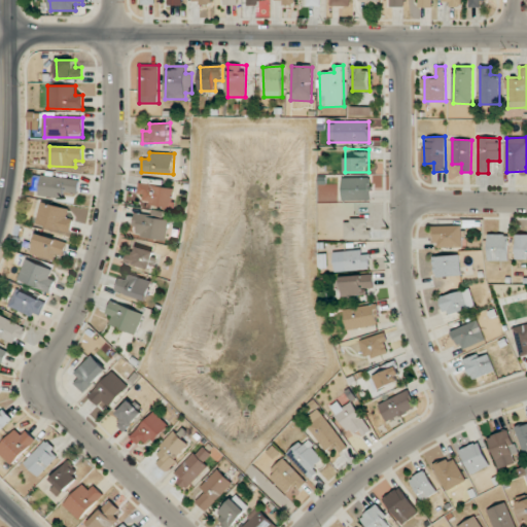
[(38,196),(62,199),(63,191),(78,194),(80,180),(42,174),(38,196)]
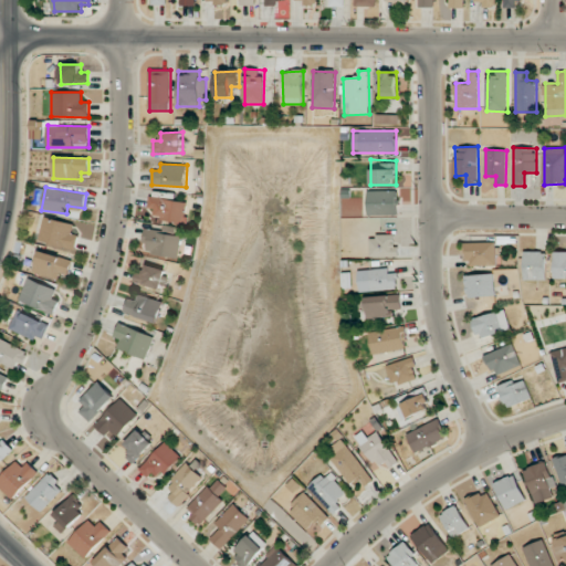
[(367,215),(397,216),(398,190),(368,190),(367,215)]
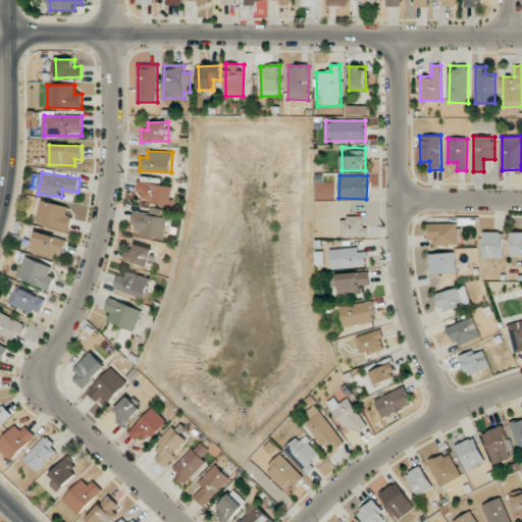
[(171,186),(138,181),(136,199),(169,203),(171,186)]
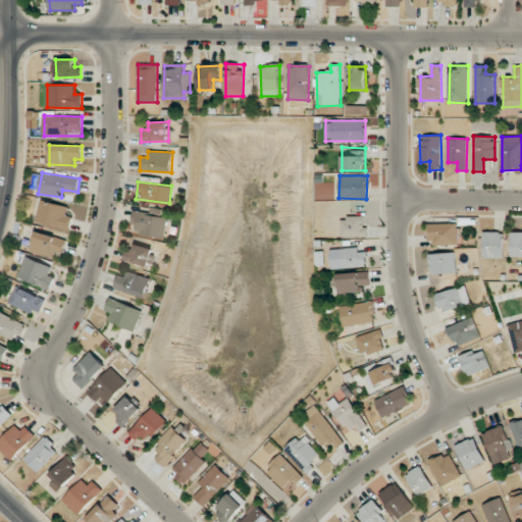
[(35,223),(68,232),(73,217),(66,215),(68,207),(41,200),(35,223)]
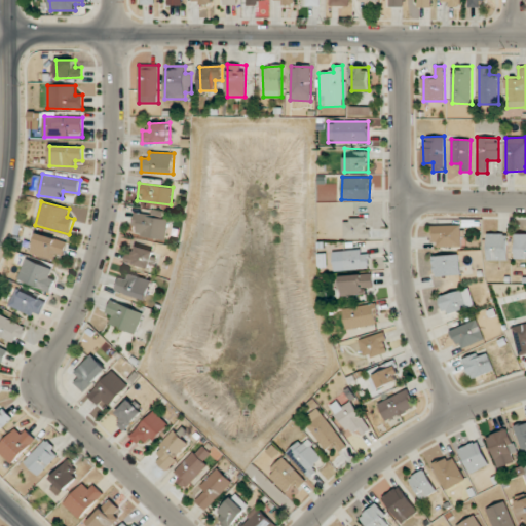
[(134,235),(164,239),(167,212),(152,210),(151,215),(136,213),(134,235)]
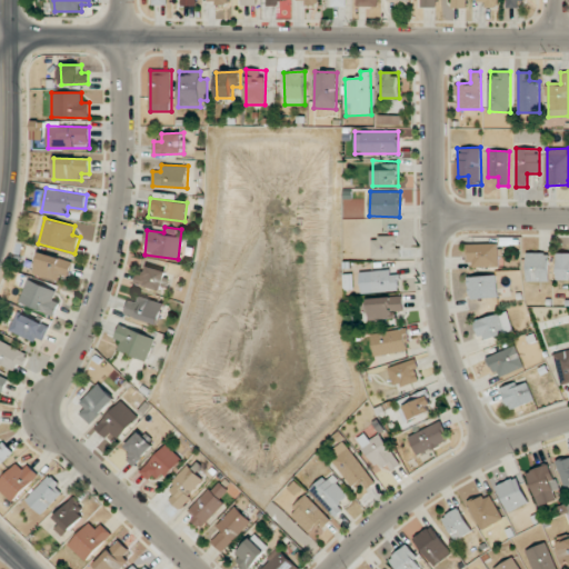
[(399,237),(371,237),(372,258),(399,258),(399,237)]
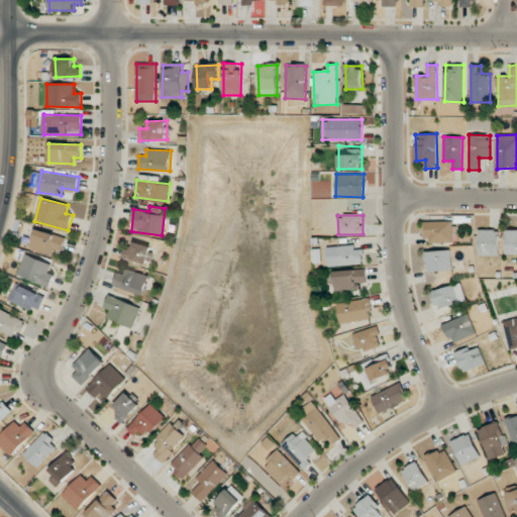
[(453,221),(426,222),(426,243),(453,242),(453,221)]
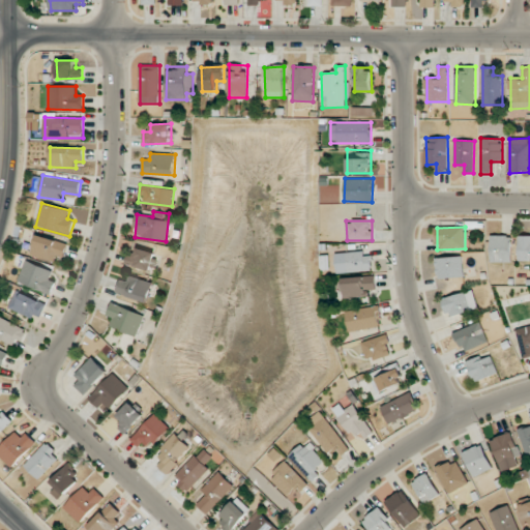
[(492,263),(511,262),(511,235),(491,236),(492,263)]
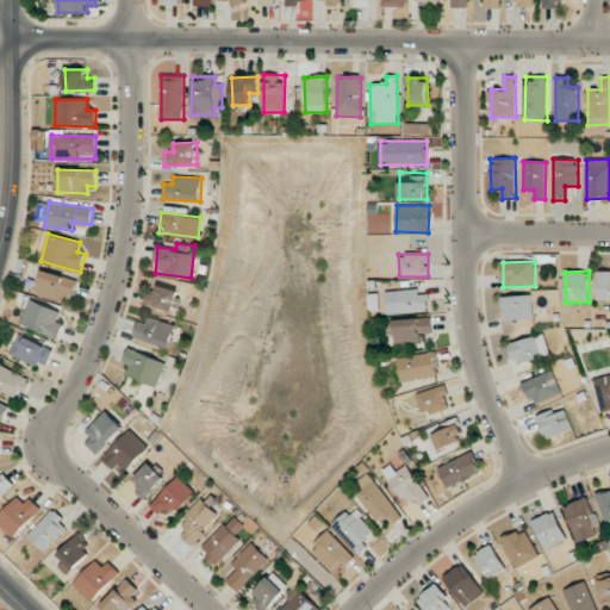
[(597,300),(609,299),(609,271),(597,271),(597,300)]
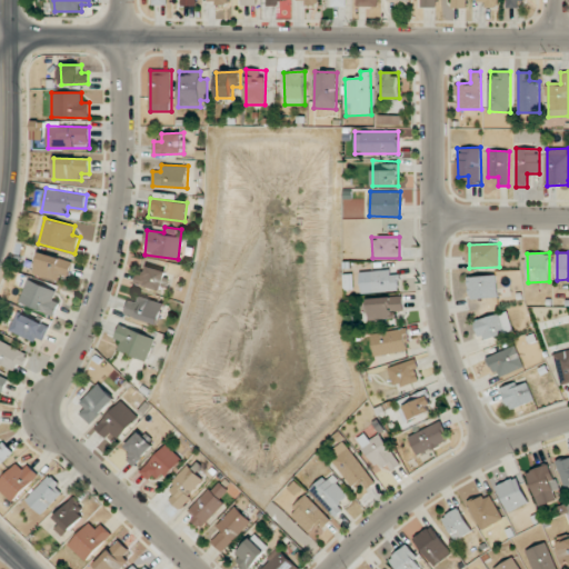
[(69,276),(72,260),(39,253),(35,275),(60,280),(61,273),(69,276)]
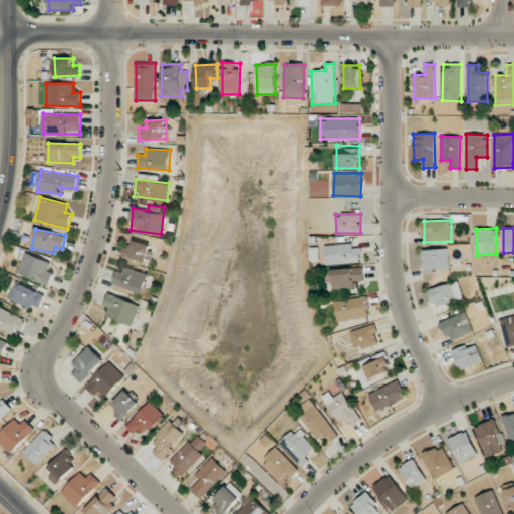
[(132,247),(123,245),(121,256),(149,262),(153,245),(134,241),(132,247)]
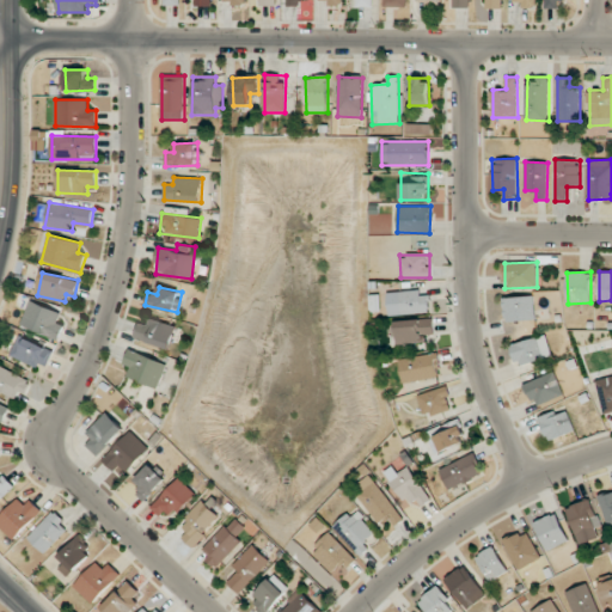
[(391,316),(432,310),(429,295),(421,297),(420,289),(387,293),(391,316)]
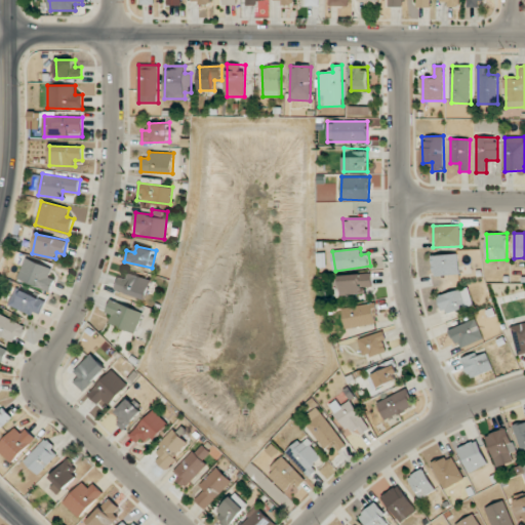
[(433,276),(459,275),(458,254),(433,255),(433,276)]
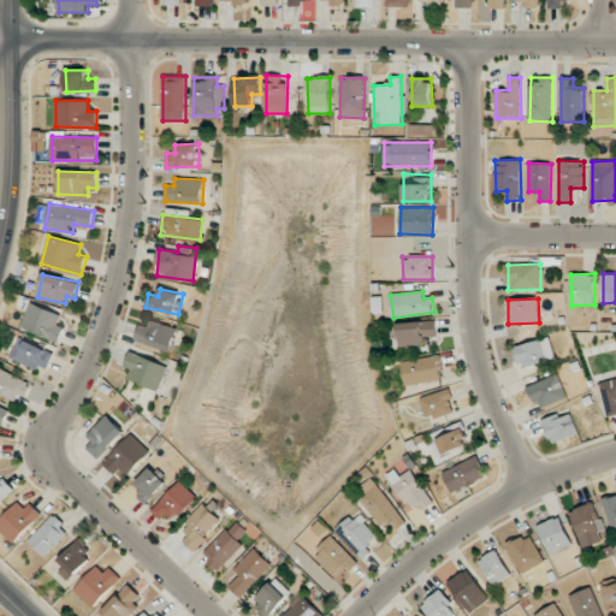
[(58,325),(61,314),(30,302),(22,327),(59,342),(65,327),(58,325)]
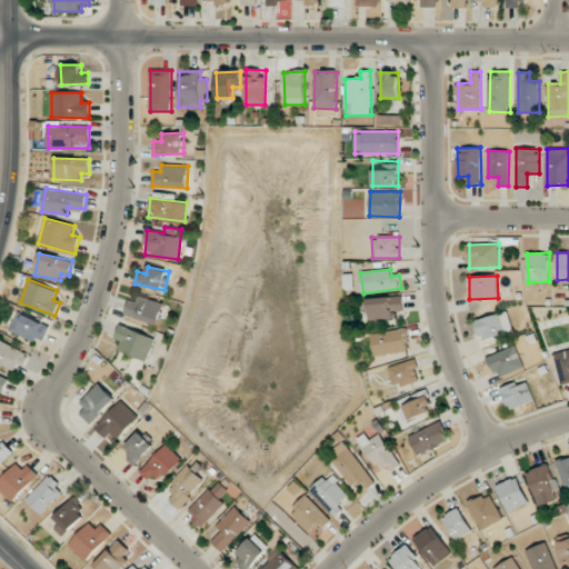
[(125,316),(159,323),(163,303),(129,296),(125,316)]
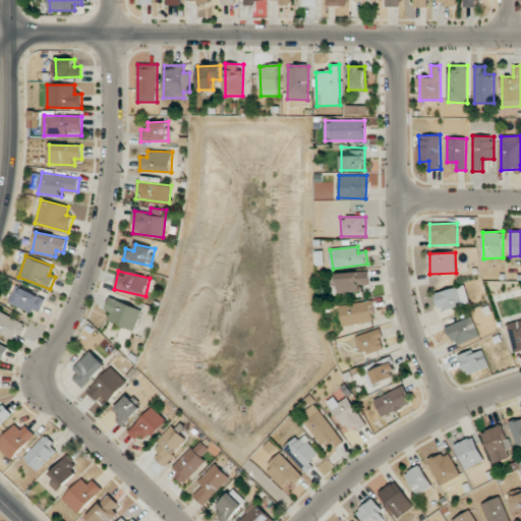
[(338,291),(369,289),(369,272),(338,273),(338,291)]
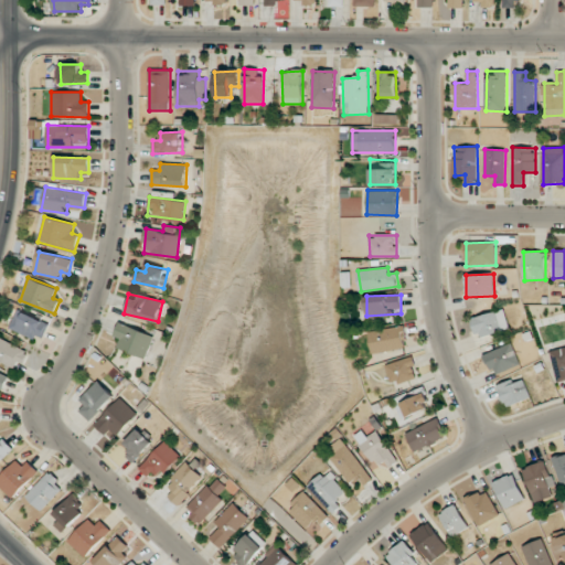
[(35,339),(38,334),(44,338),(51,323),(19,309),(10,328),(35,339)]
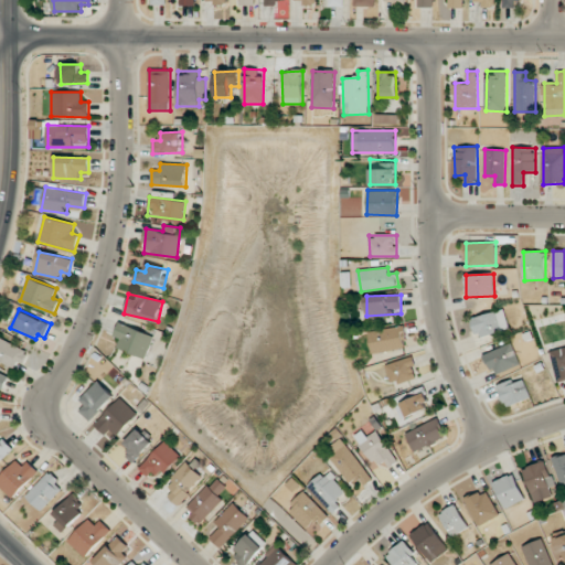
[(471,318),(478,338),(510,329),(504,309),(471,318)]
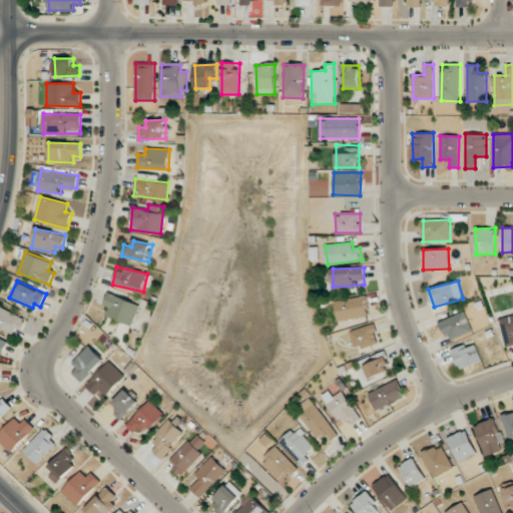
[(103,306),(109,307),(106,317),(133,325),(139,304),(107,294),(103,306)]
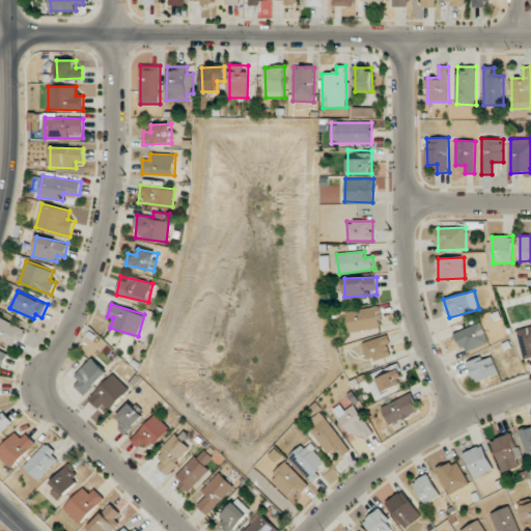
[(348,330),(381,329),(380,308),(347,309),(348,330)]
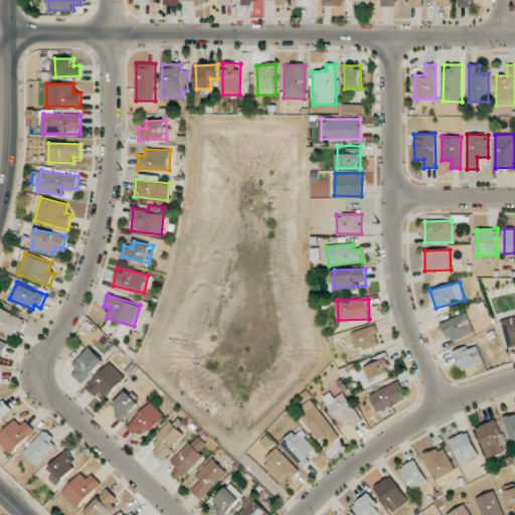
[(0,328),(17,337),(25,320),(0,307),(0,328)]
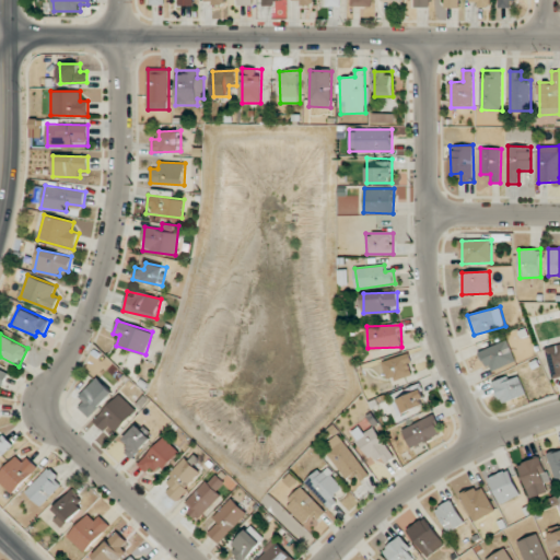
[(481,350),(489,371),(515,362),(508,340),(481,350)]
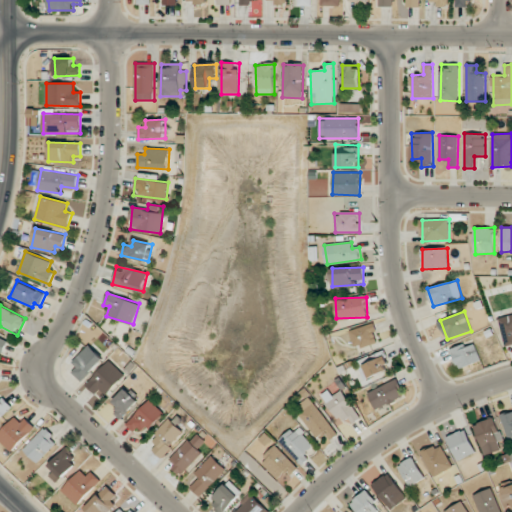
[(511,341),(511,314),(498,318),(506,344),(511,341)]
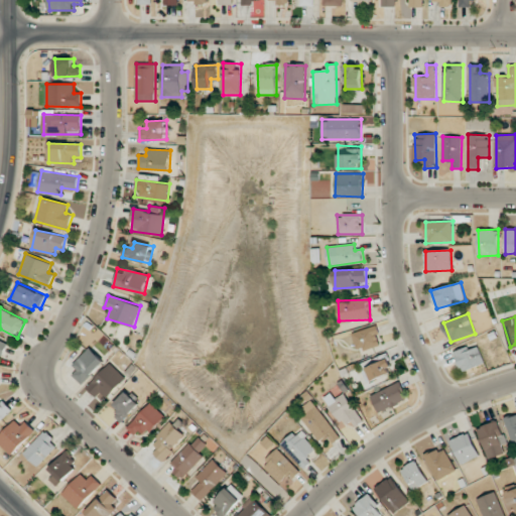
[(352,334),(358,352),(382,344),(376,326),(352,334)]
